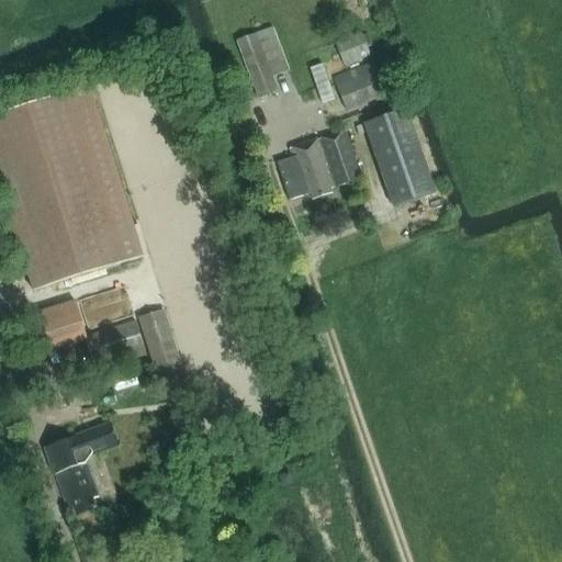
[(361,33),(336,44),(345,67),(371,56),(361,33)]
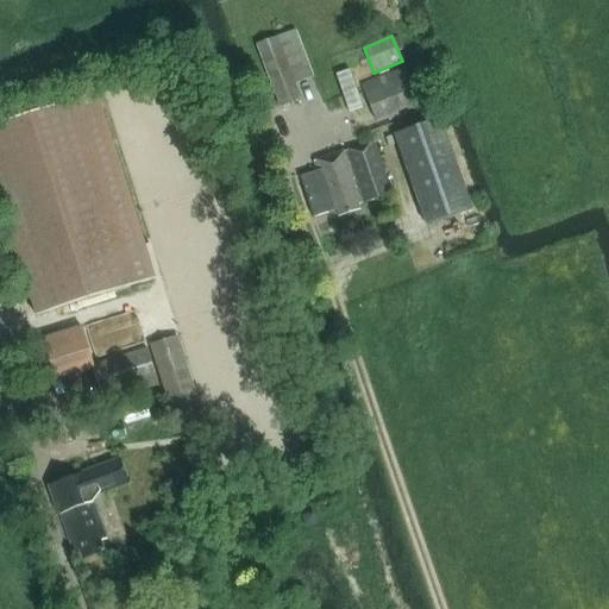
[(301,99),(277,37),(256,45),(278,107),(301,99)]
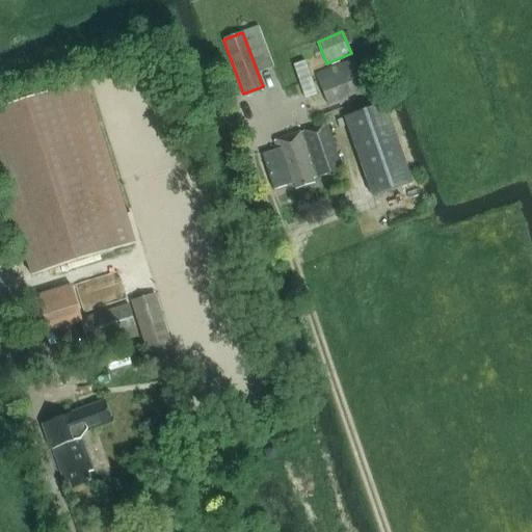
[(355,59),(315,75),(327,106),(367,90),(355,59)]
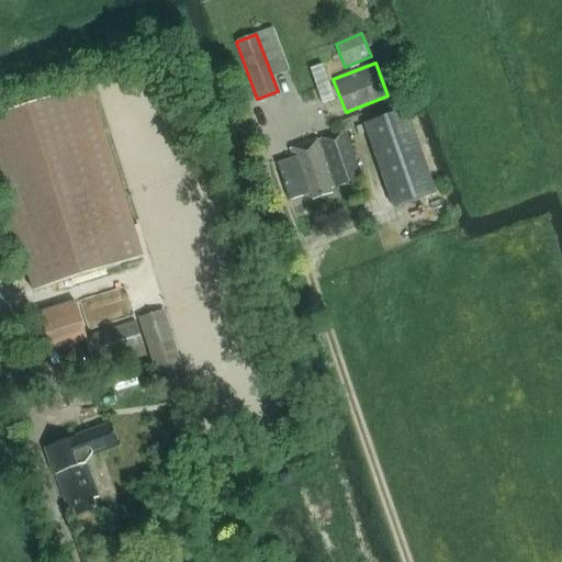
[(90,87),(0,115),(0,190),(32,292),(144,257),(90,87)]
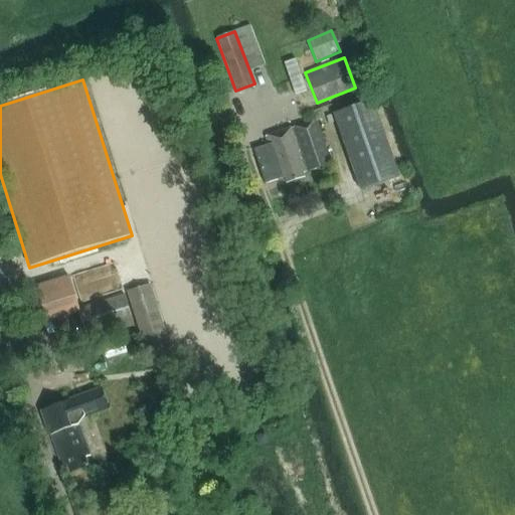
[(334,115),(361,190),(398,177),(372,101),(334,115)]
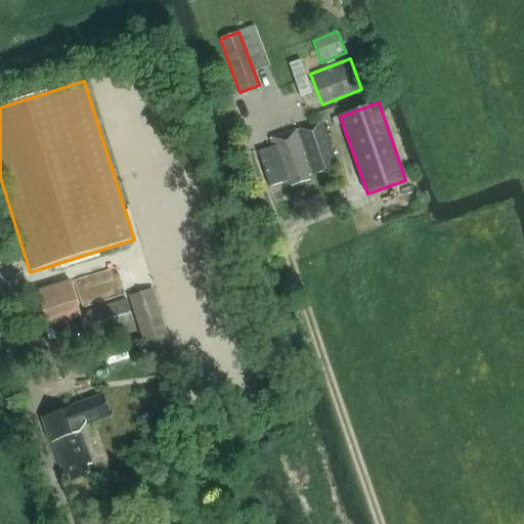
[(307,175),(335,166),(320,122),(270,139),(273,146),(258,151),(270,186),(290,179),(292,184),(308,179),(307,175)]
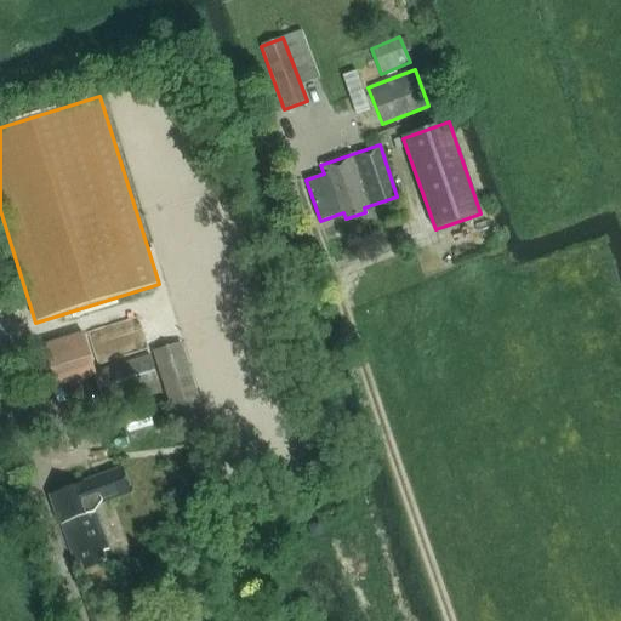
[(39,343),(53,389),(97,376),(106,403),(161,386),(151,349),(95,366),(84,330),(39,343)]
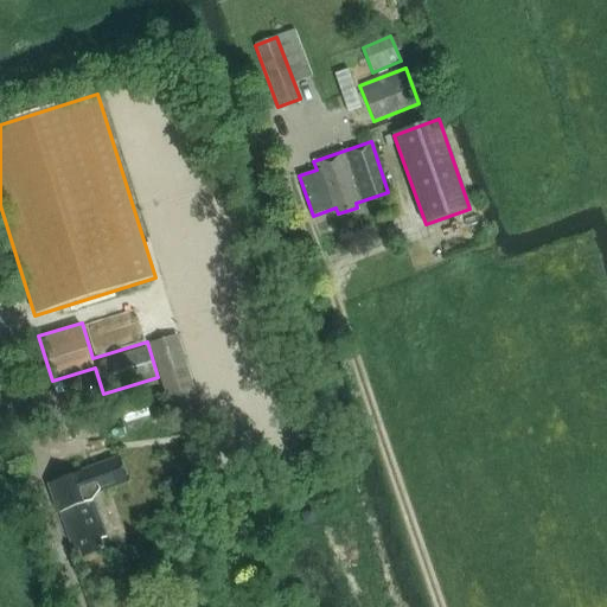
[(149,344),(176,423),(203,415),(178,336),(149,344)]
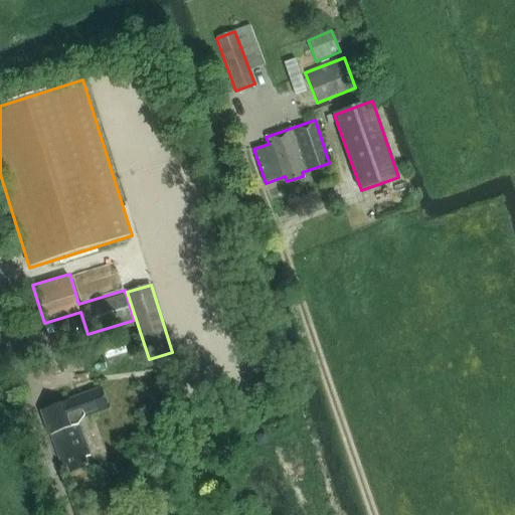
[(84,457),(90,455),(76,418),(109,408),(102,390),(44,410),(62,466),(68,465),(70,471),(88,465),(84,457)]
